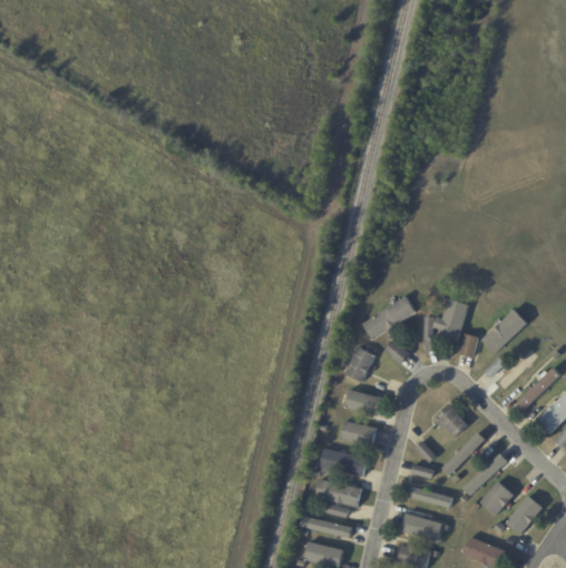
[(389,326),(371,339),(361,322),(405,295),(415,311),(389,326)]
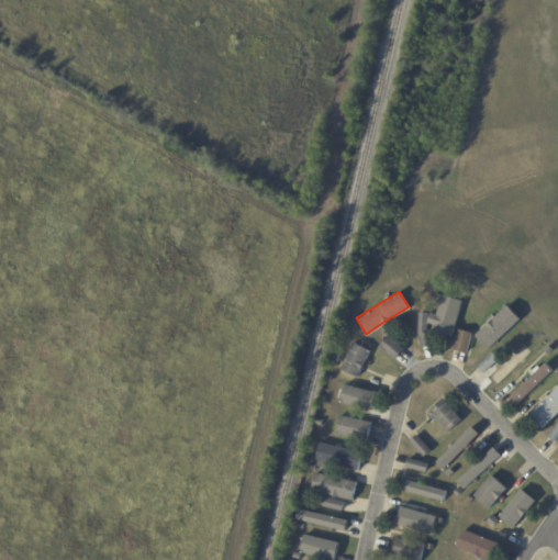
[(461,300),(452,337),(431,331),(439,299),(438,299),(439,294),(461,300)]
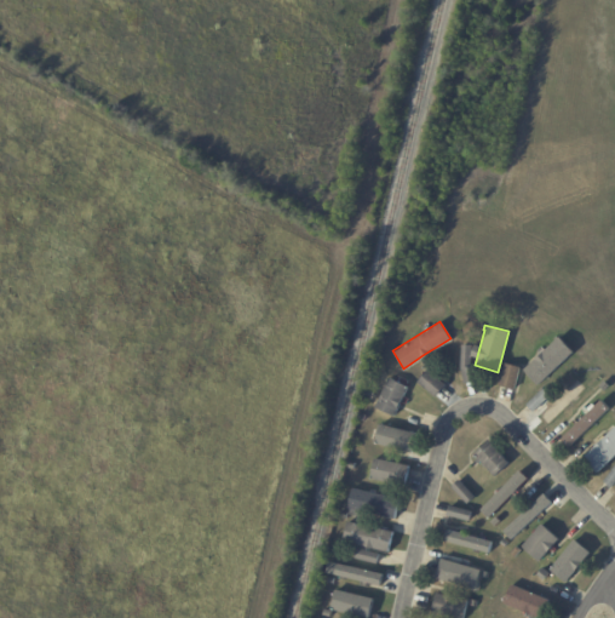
[(522,368),(559,335),(573,352),(536,384),(522,368)]
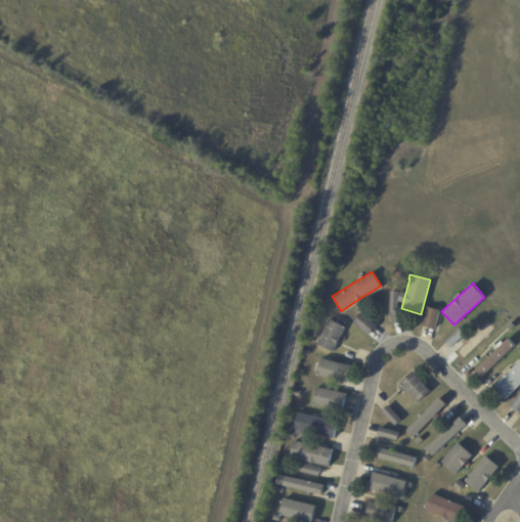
[(397,307),(400,306),(403,321),(391,323),(388,309),(389,290),(398,291),(397,307)]
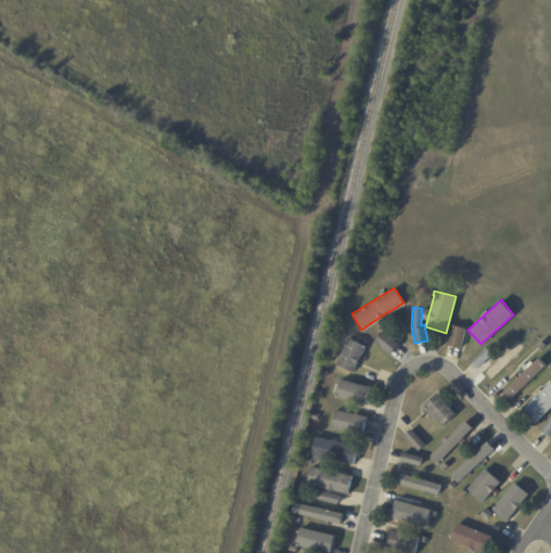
[(458,347),(446,344),(450,323),(464,326),(459,347),(458,347)]
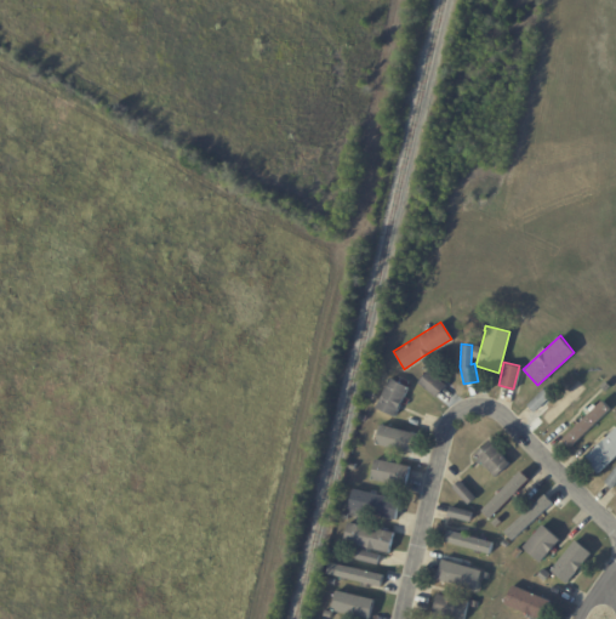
[(445,385),(434,397),(416,382),(427,370),(445,385)]
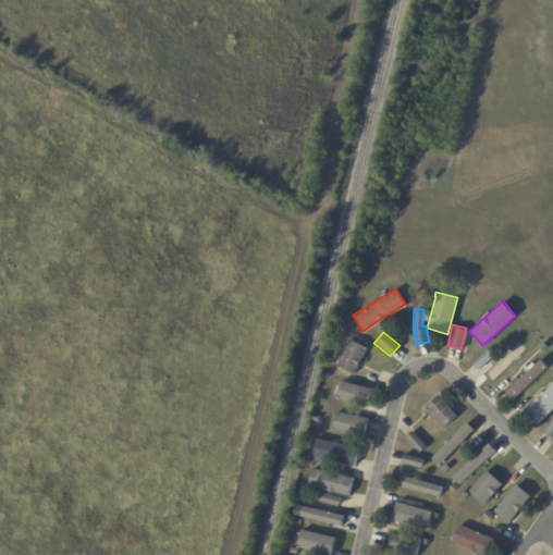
[(353,341),(366,347),(353,373),(335,365),(348,338),(353,341)]
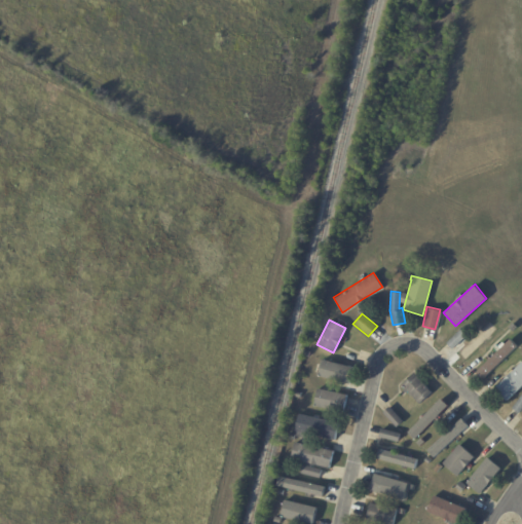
[(462,359),(455,351),(463,343),(460,340),(469,333),(472,336),(488,321),(495,328),(462,359)]
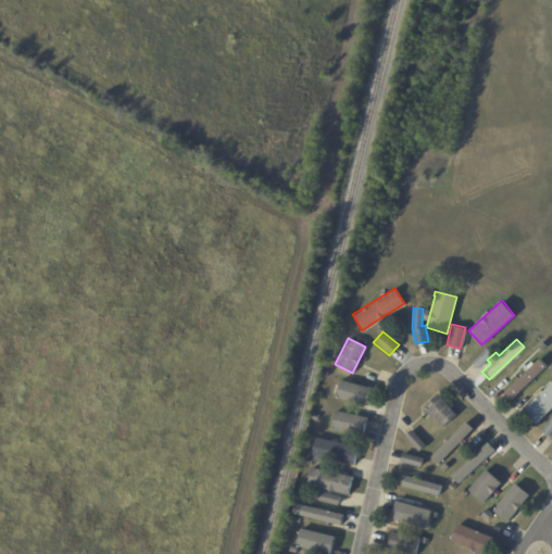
[(487,360),(478,368),(471,362),(486,347),(492,354),(487,360)]
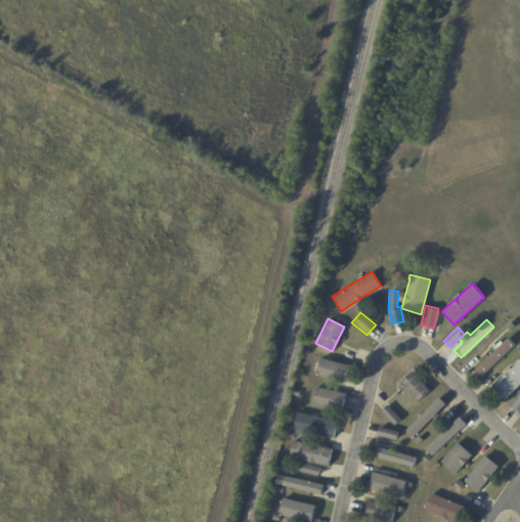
[(479,376),(473,370),(508,337),(514,343),(479,376)]
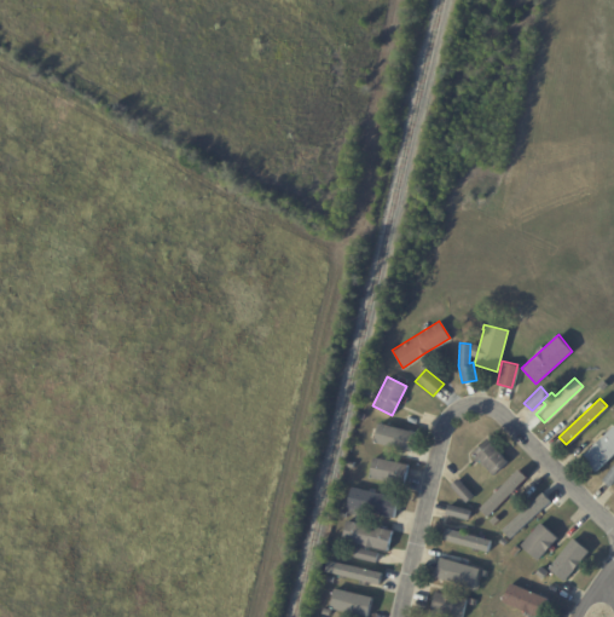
[(412,443),(410,451),(372,442),(377,422),(416,432),(412,443)]
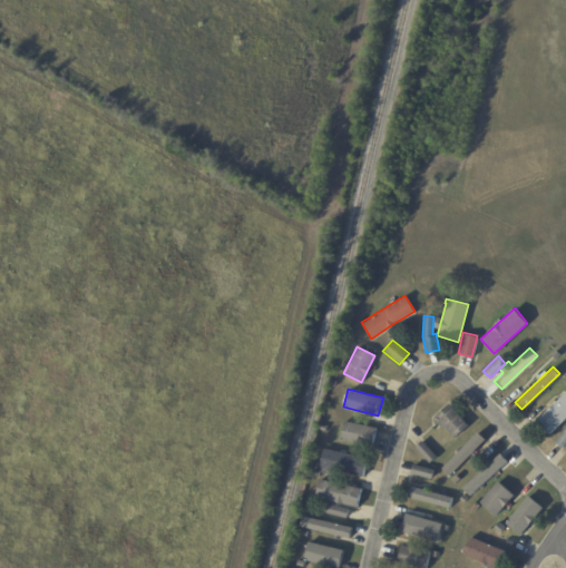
[(565,417),(548,434),(535,420),(565,390),(565,417)]
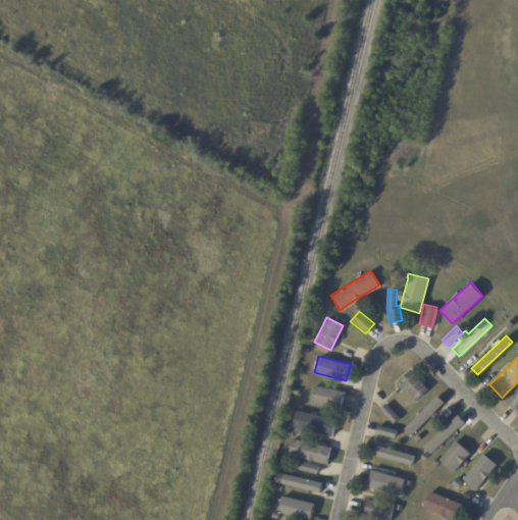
[(417,377),(431,393),(418,404),(399,381),(411,370),(417,377)]
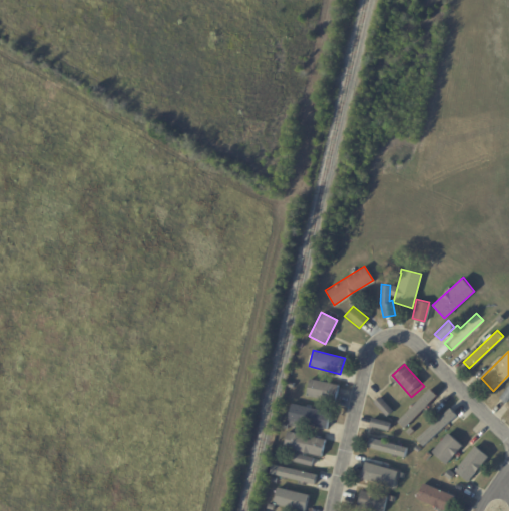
[(313,379),(338,385),(334,401),(305,395),(309,378),(313,379)]
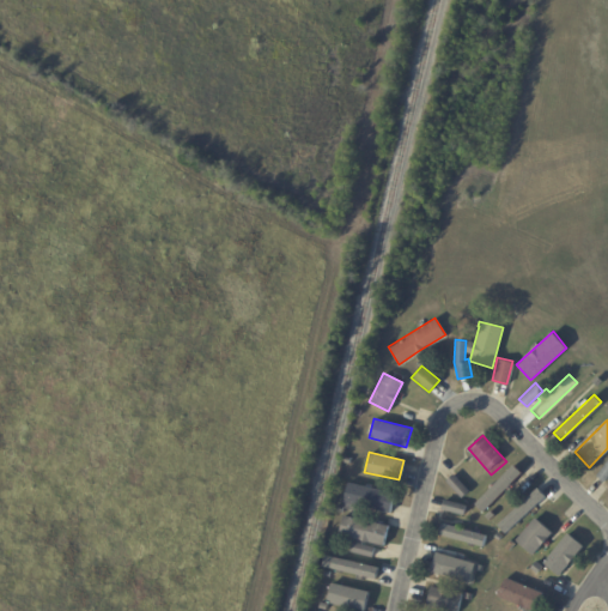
[(607,477),(605,482),(595,475),(607,458),(607,477)]
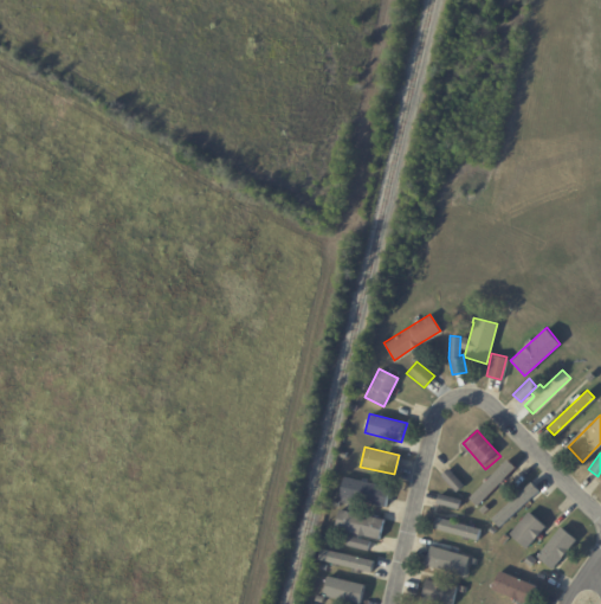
[(512,466),(514,467),(475,506),(467,498),(505,458),(512,466)]
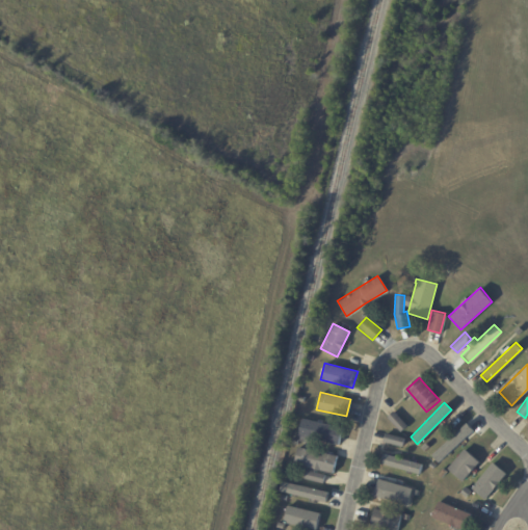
[(396,414),(406,426),(400,432),(387,417),(393,411),(396,414)]
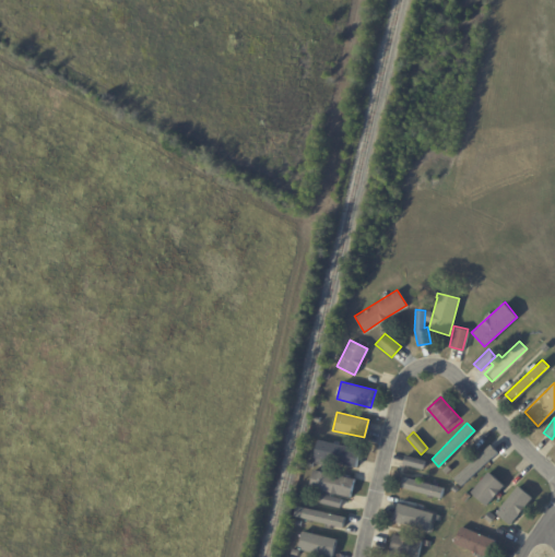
[(331,442),(359,449),(355,467),(327,461),(326,466),(314,463),(315,458),(313,458),(317,439),(331,442)]
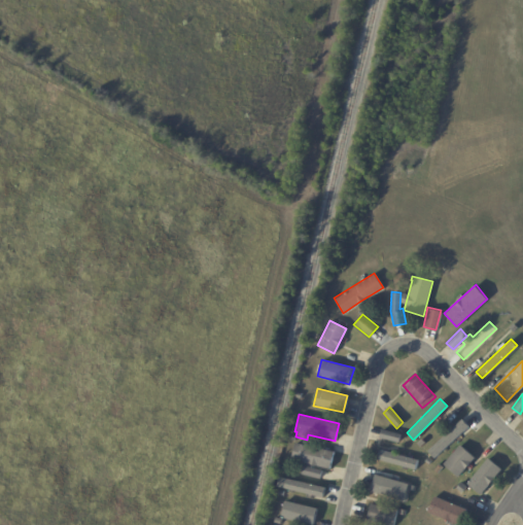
[(462,419),(467,426),(432,457),(426,450),(461,418),(462,419)]
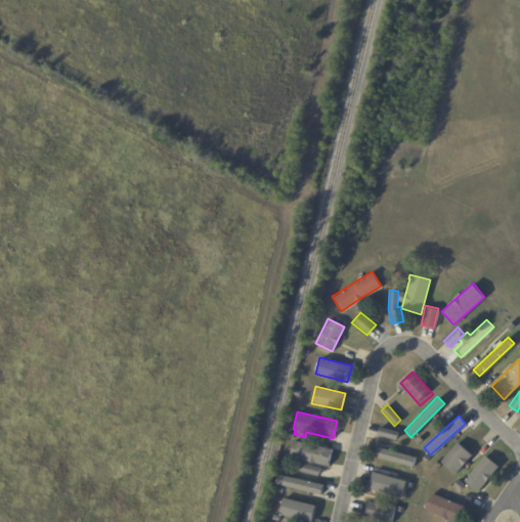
[(380,435),(377,435),(379,426),(398,431),(396,440),(380,435)]
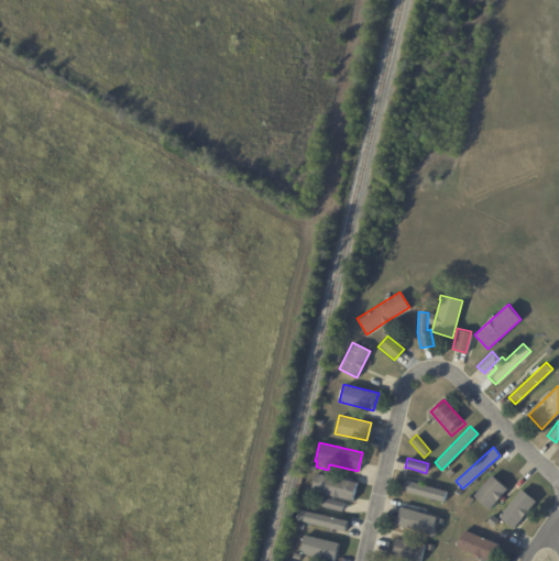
[(455,472),(449,479),(444,473),(450,466),(455,472)]
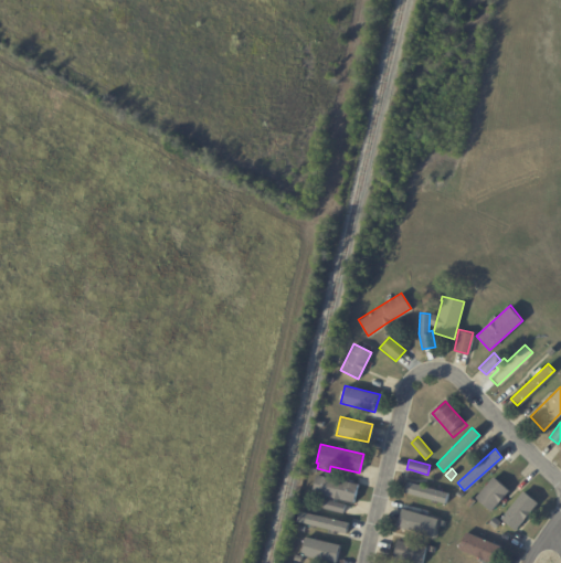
[(353,499),(352,502),(311,492),(316,474),(358,485),(353,499)]
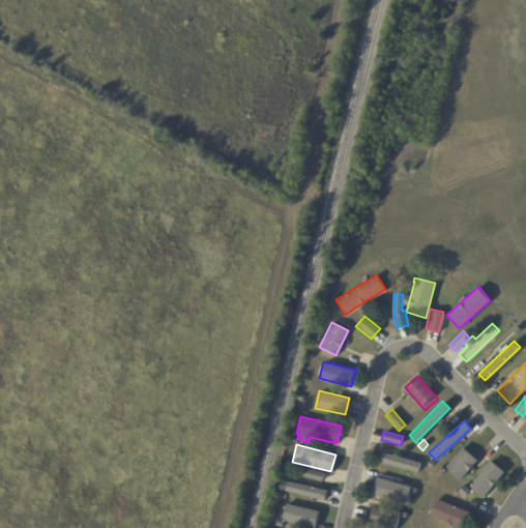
[(474,464),(461,479),(444,466),(461,446),(477,461),(474,464)]
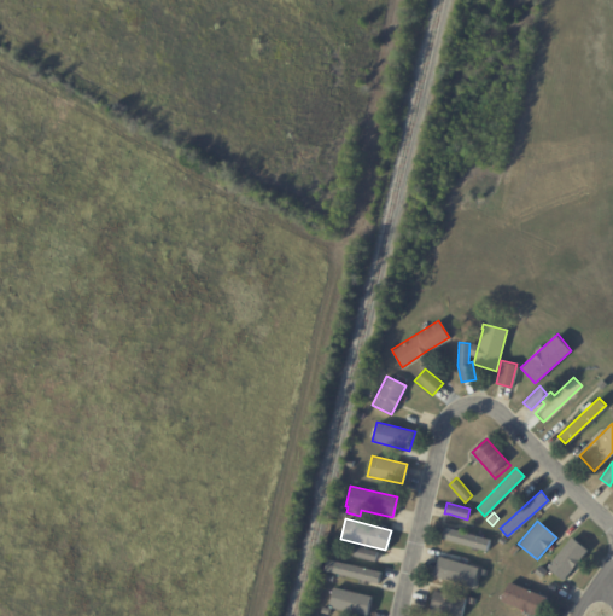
[(459,530),(489,539),(486,551),(441,539),(444,527),(459,530)]
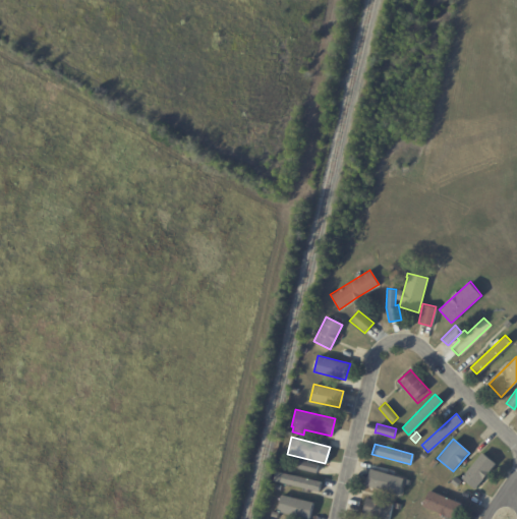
[(485,476),(475,488),(461,477),(482,452),(496,464),(485,476)]
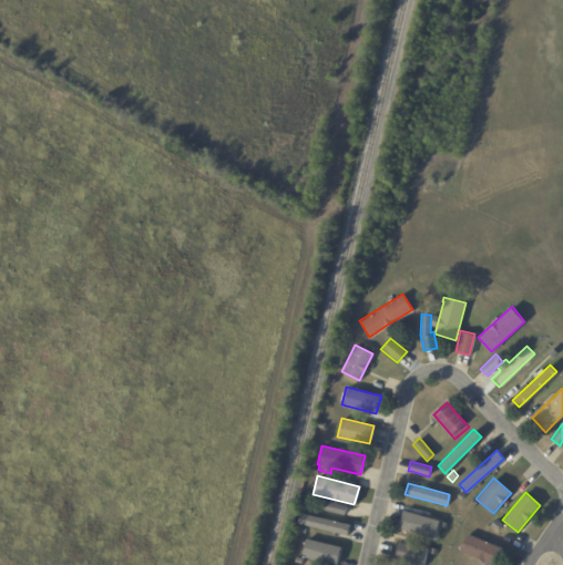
[(470,509),(464,504),(470,497),(476,502),(470,509)]
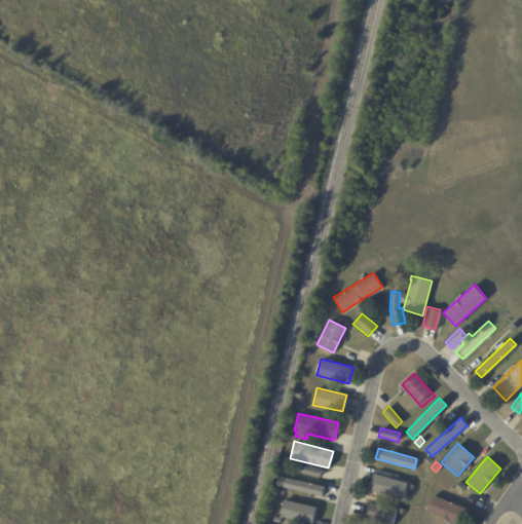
[(309,466),(321,469),(319,478),(300,474),(302,464),(309,466)]
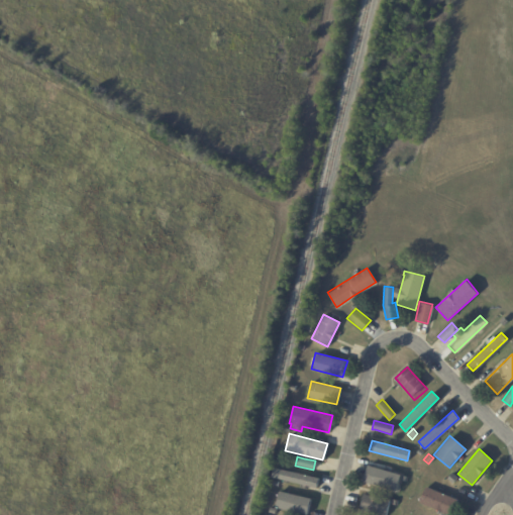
[(371,467),(399,475),(395,492),(360,482),(364,466),(371,467)]
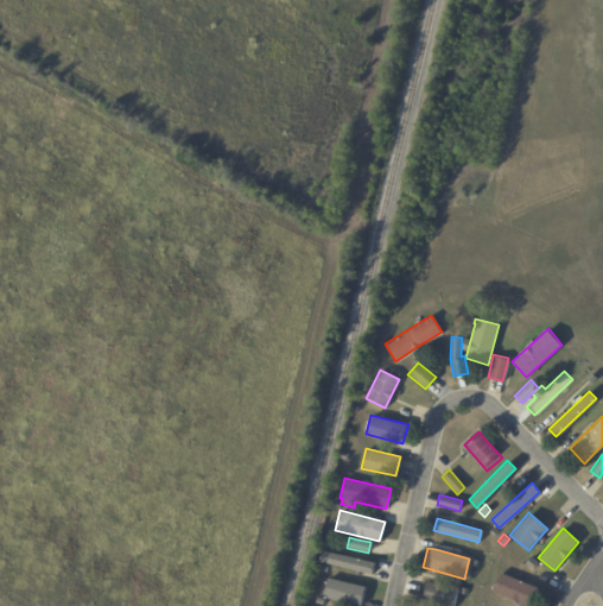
[(374,563),(372,573),(318,561),(321,549),(374,562),(374,563)]
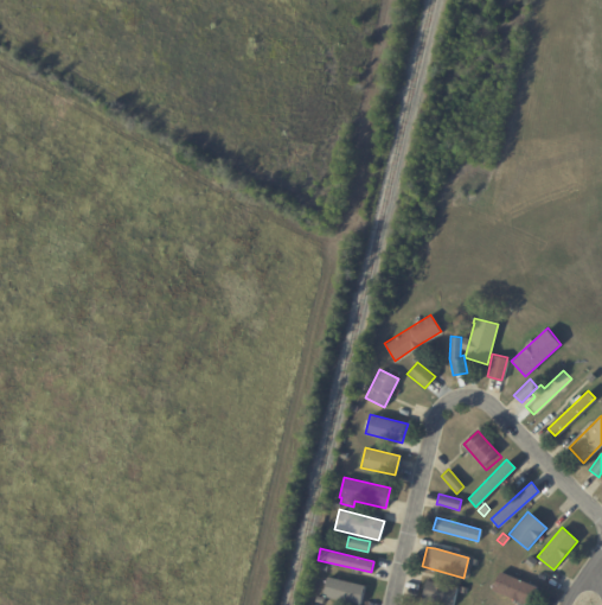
[(533,584),(497,570),(490,588),(526,603),(533,584)]
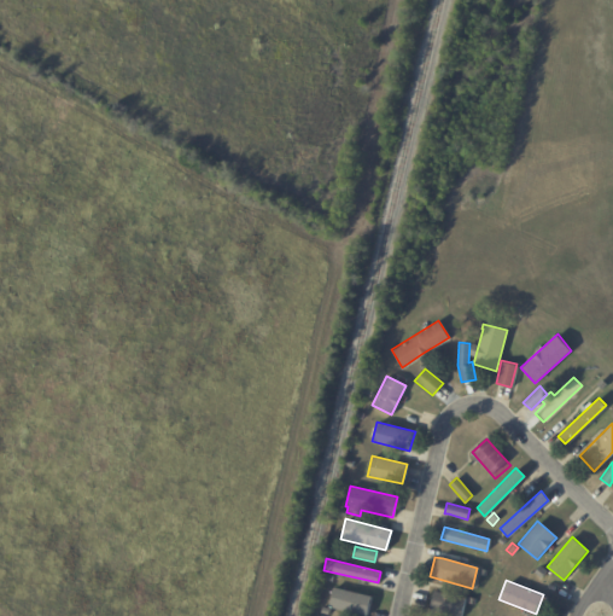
[(368,611),(367,615),(362,615),(330,608),(334,587),(372,596),(368,611)]
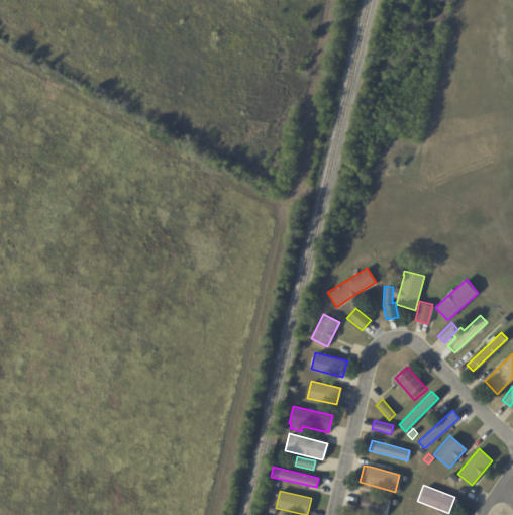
[(364,494),(389,500),(385,514),(377,514),(358,510),(363,494),(364,494)]
